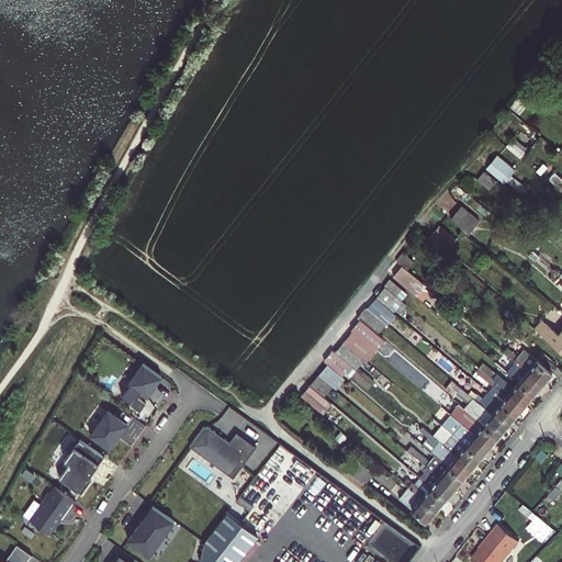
[(510,141),(506,146),(521,159),(526,153),(510,141)]
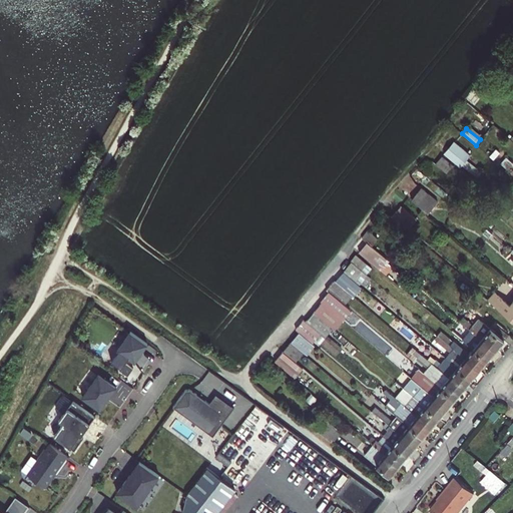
[(454,141),(443,154),(459,167),(470,153),(454,141)]
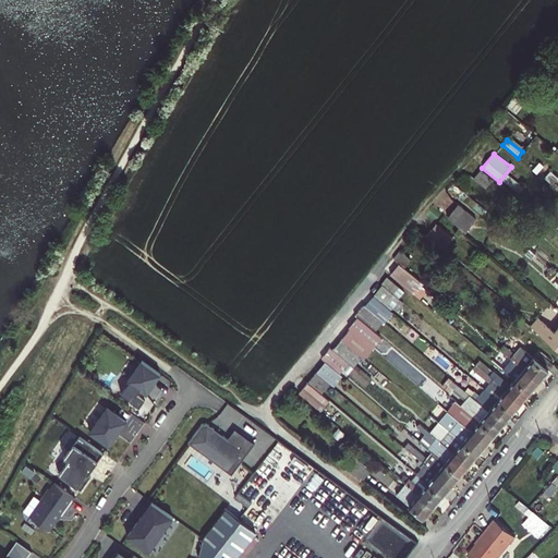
[(492,180),(480,171),(473,180),(484,190),(492,180)]
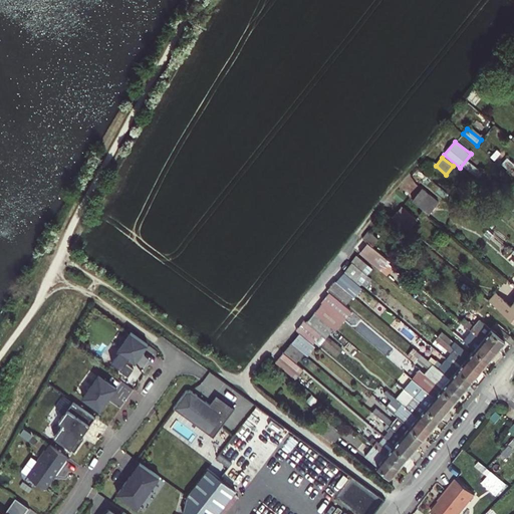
[(425,191),(416,202),(431,215),(440,203),(425,191)]
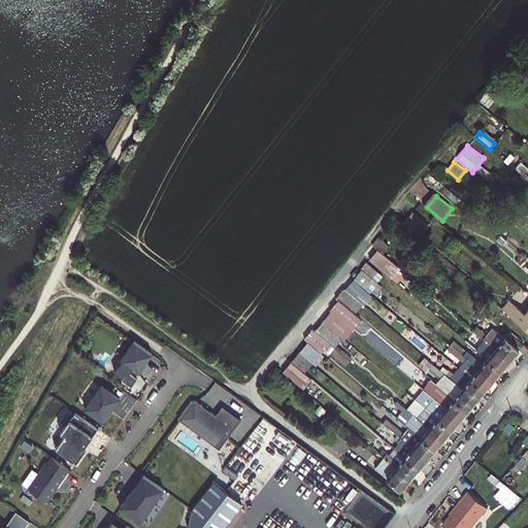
[(418,216),(407,227),(423,240),(432,228),(418,216)]
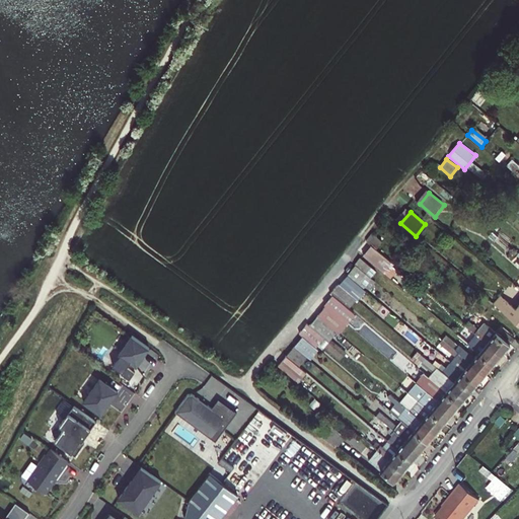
[(379,238),(373,245),(378,250),(384,254),(390,246),(379,238)]
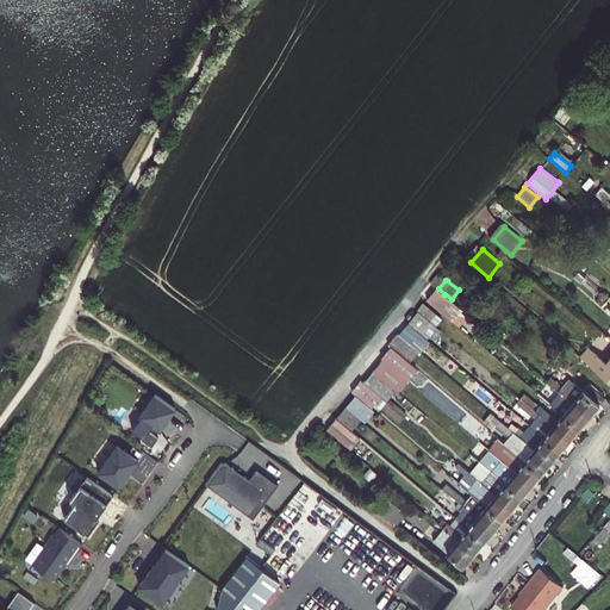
[(444,294),(435,306),(458,325),(468,312),(452,299),(444,294)]
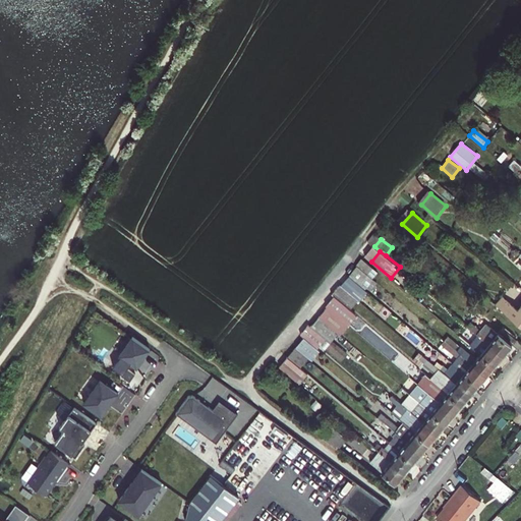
[(369,293),(377,284),(361,271),(353,280),(369,293)]
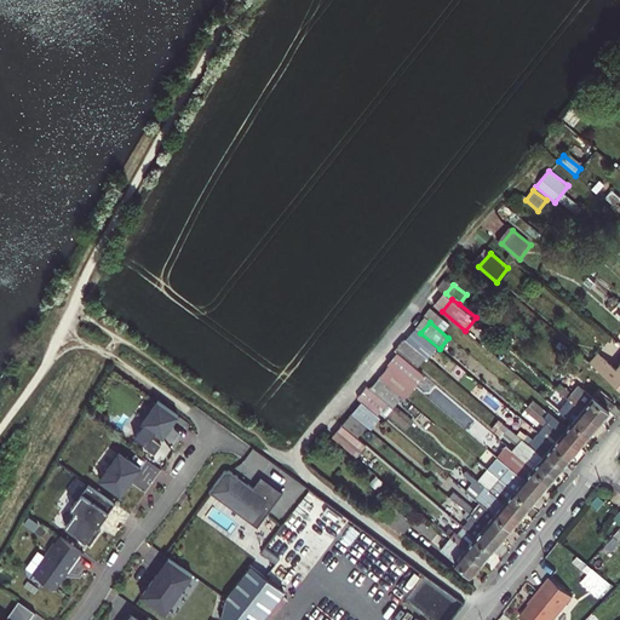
[(440,349),(420,333),(411,345),(430,361),(440,349)]
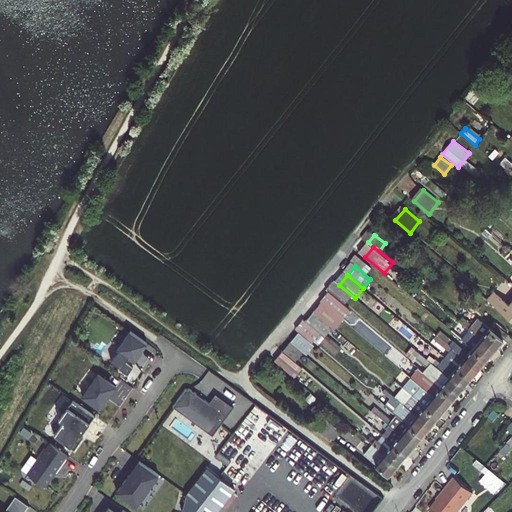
[(347,308),(355,298),(339,285),(331,294),(334,297),(347,308)]
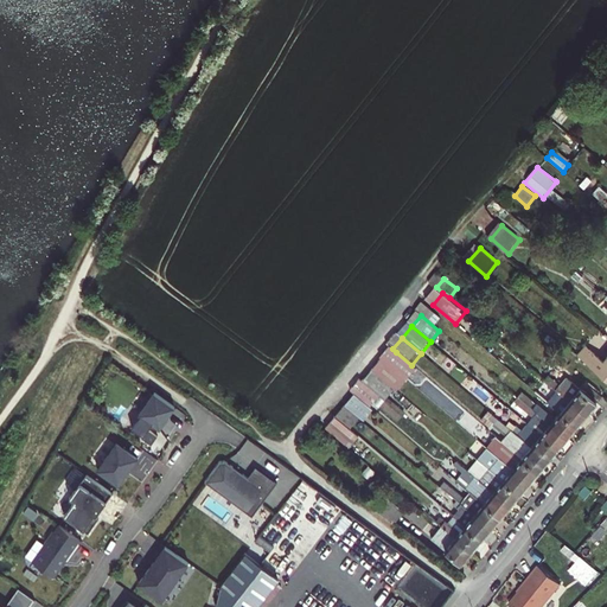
[(606,378),(606,362),(590,349),(582,358),(599,372),(606,378)]
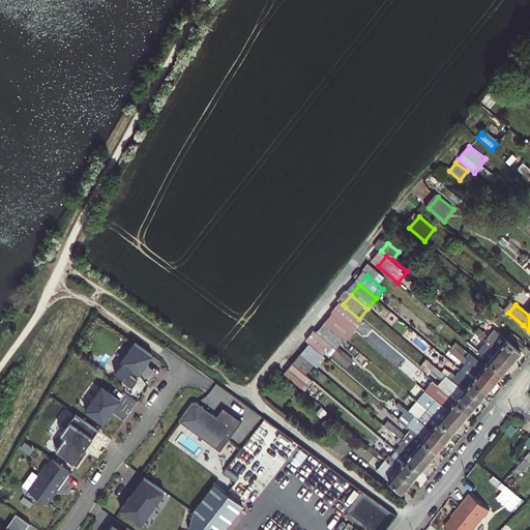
[(359,319),(346,307),(336,318),(339,319),(351,329),(359,319)]
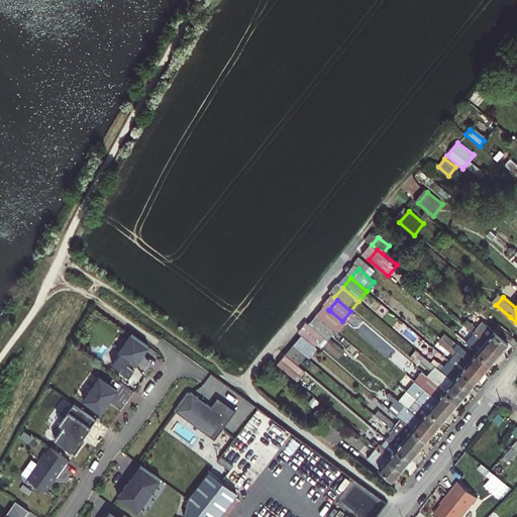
[(349,327),(342,321),(330,311),(323,320),(341,336),(349,327)]
